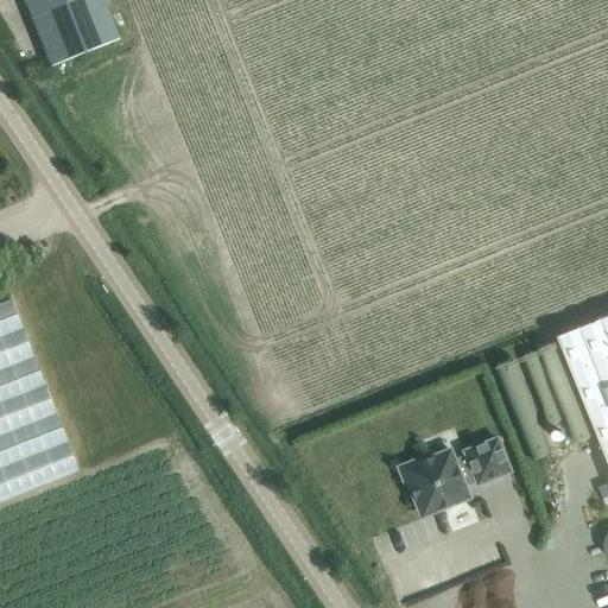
[(102,0),(25,0),(36,27),(44,46),(57,42),(65,62),(90,51),(119,39),(102,0)]
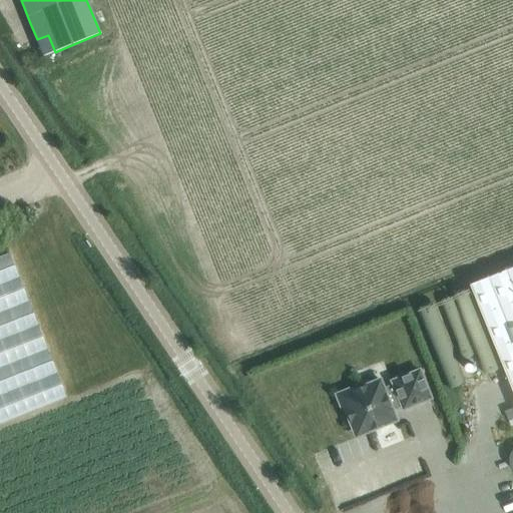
[(99,150),(95,143),(91,146),(95,153),(99,150)]
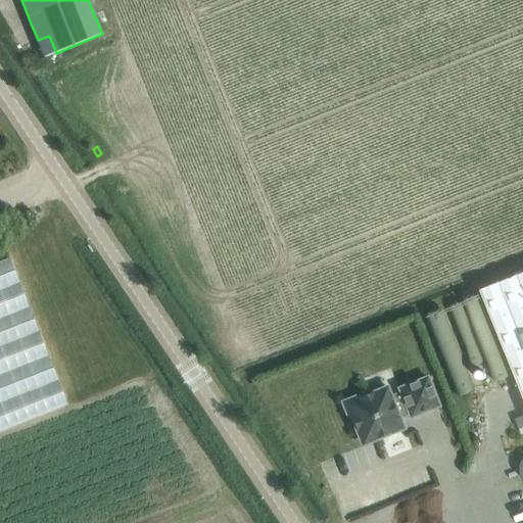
[(9,258),(0,260),(0,431),(67,406),(9,258)]
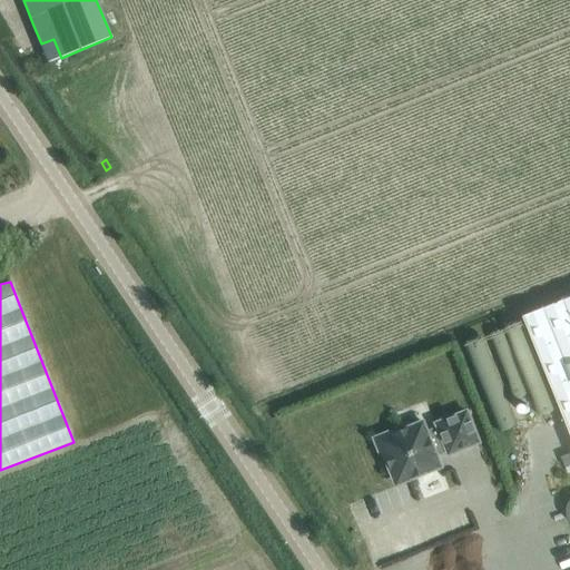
[(569,298),(524,317),(569,429),(569,298)]
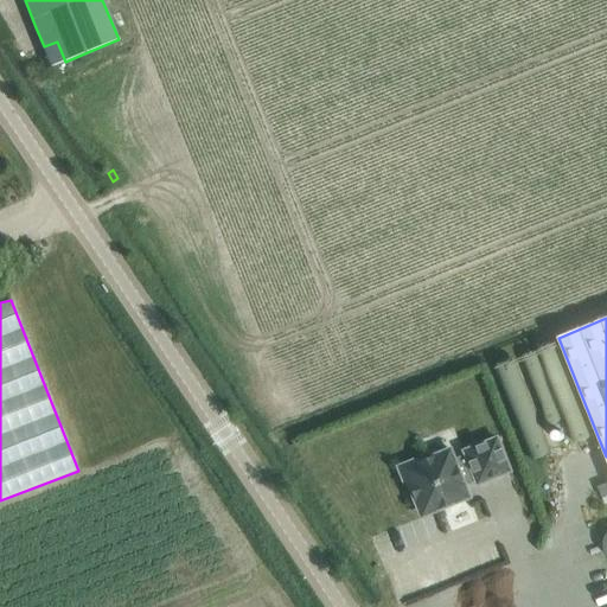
[(558,342),(496,366),(532,460),(554,452),(543,427),(560,421),(555,409),(581,400),(558,342)]
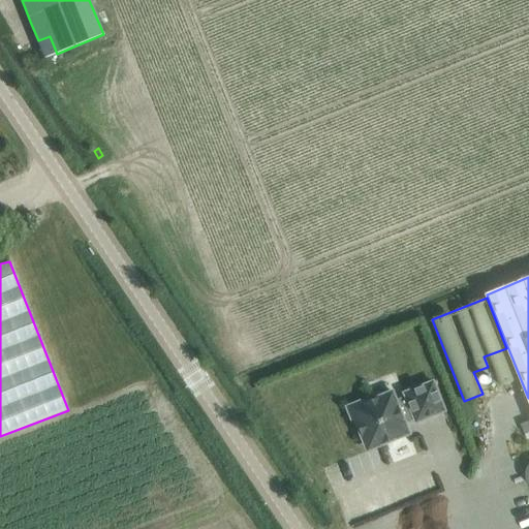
[(362,401),(346,407),(352,424),(354,423),(366,452),(408,434),(404,424),(413,419),(414,423),(443,411),(432,382),(403,394),(404,397),(395,401),(392,392),(363,403),(362,401)]
